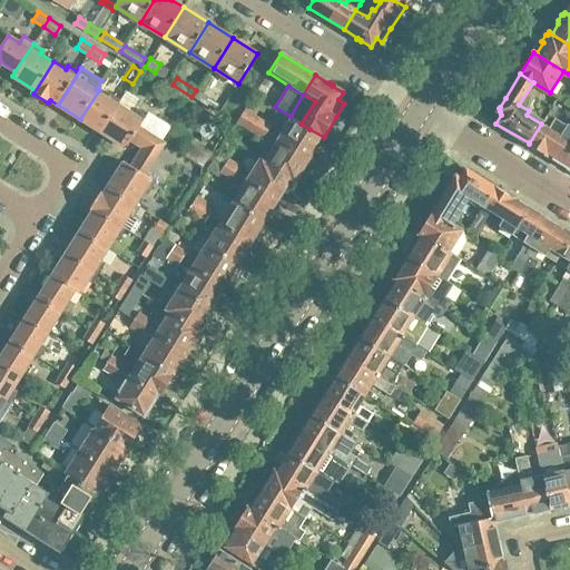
[(102,134),(121,105),(119,104),(123,99),(111,92),(109,97),(99,90),(80,119),(102,134)]
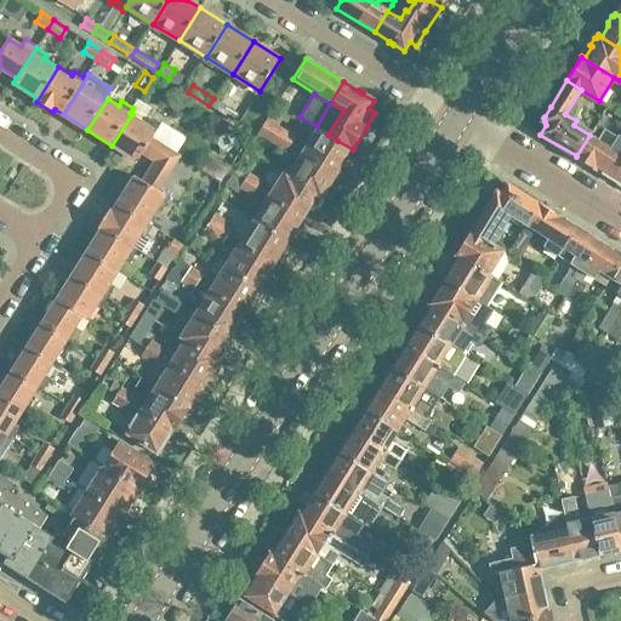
[(214,98),(209,106),(233,120),(238,113),(214,98)]
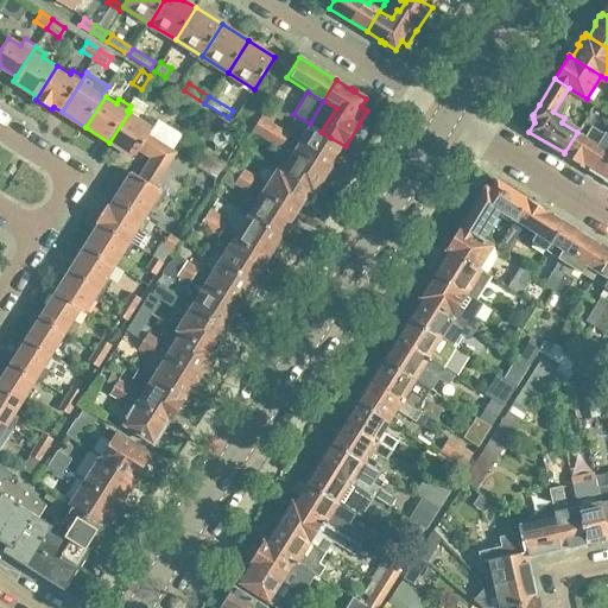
[(181,151),(151,132),(157,124),(143,115),(140,119),(130,112),(109,143),(134,158),(139,151),(152,158),(170,170),(181,151)]
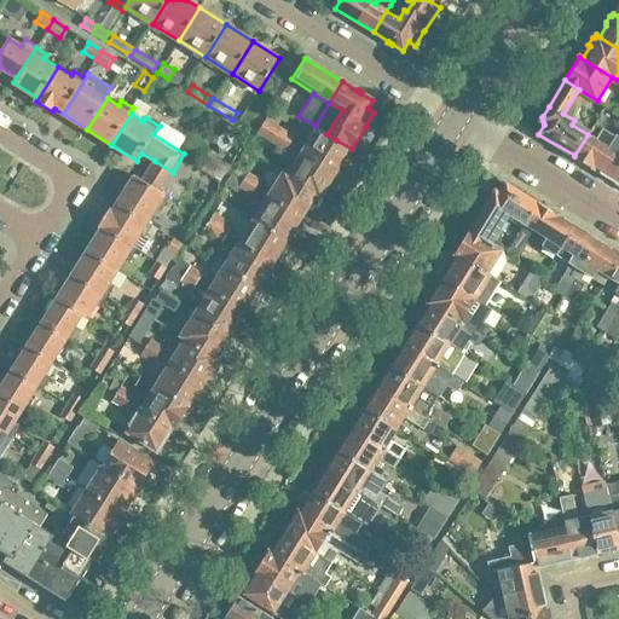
[(266,120),(261,127),(290,145),(295,138),(283,131),(266,120)]
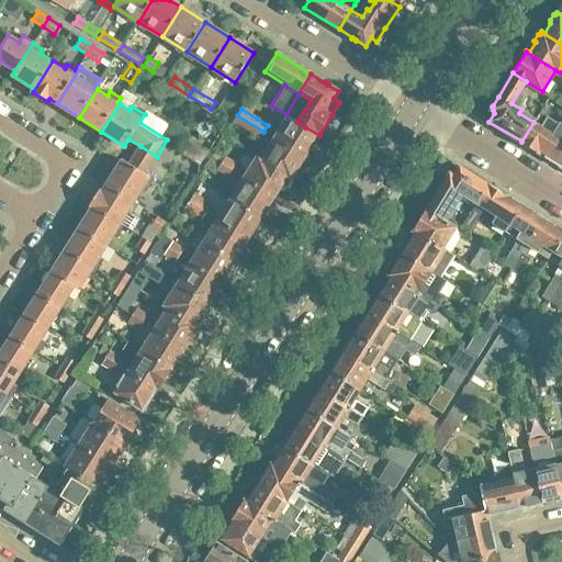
[(260,138),(263,132),(237,115),(234,122),(248,131),(260,138)]
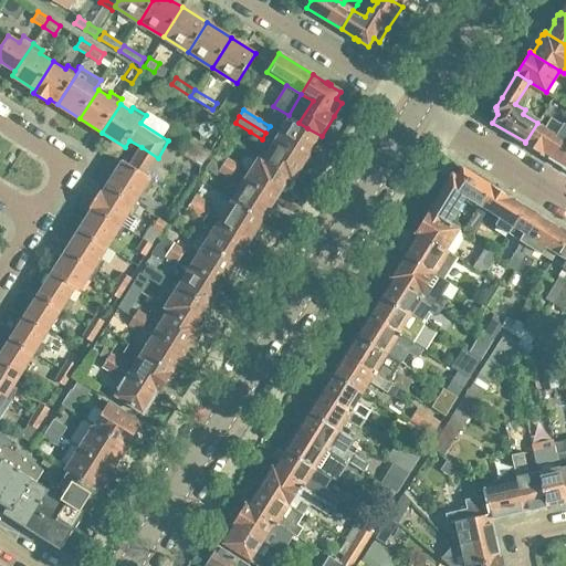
[(320,139),(322,136),(307,128),(299,123),(291,117),(278,139),(307,158),(314,148),(317,147),(321,143),(320,139)]
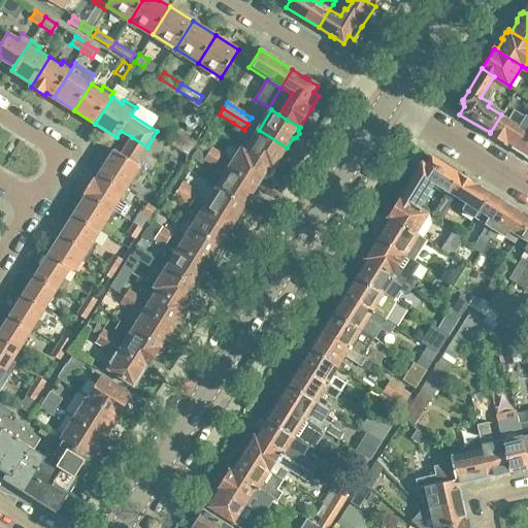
[(520,152),(527,138),(527,112),(520,127),(501,114),(490,133),(506,144),(507,143),(520,152)]
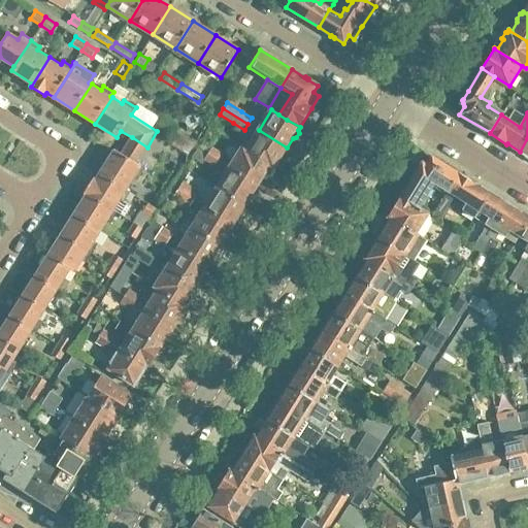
[(282,157),(287,147),(259,130),(246,150),(274,168),(276,165),(279,164),(283,160),(282,157)]
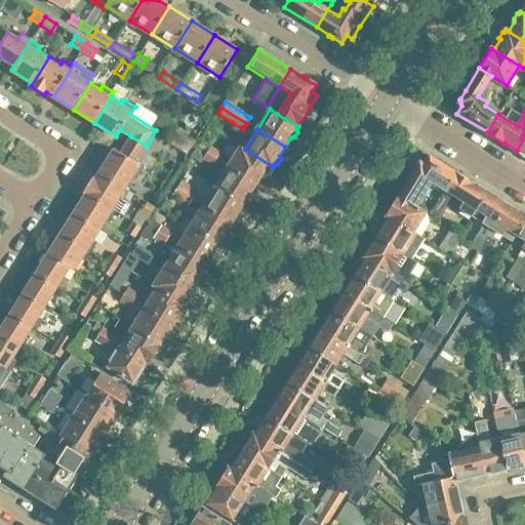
[(170,144),(186,153),(193,142),(176,132),(170,144)]
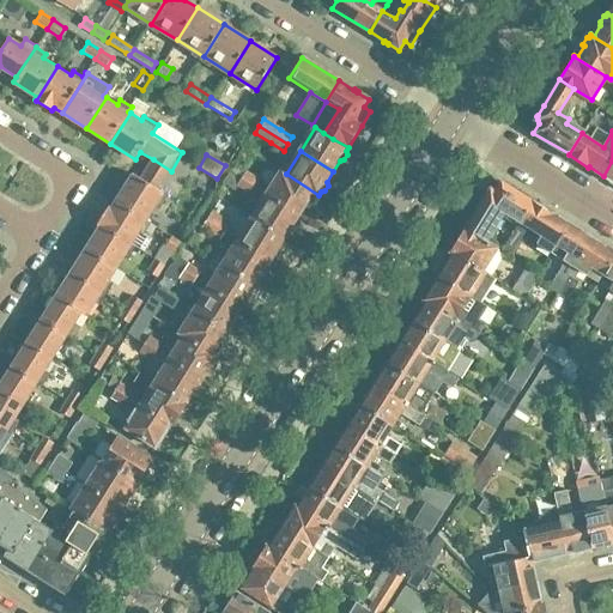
[(159,189),(171,171),(153,159),(141,178),(134,174),(116,201),(146,220),(155,207),(161,210),(169,196),(159,189)]
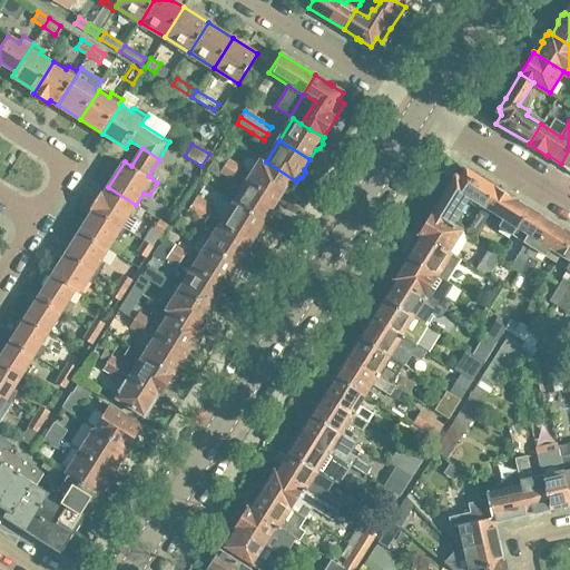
[(296,182),(266,161),(262,158),(248,180),(278,199),(284,190),(291,190),(296,182)]
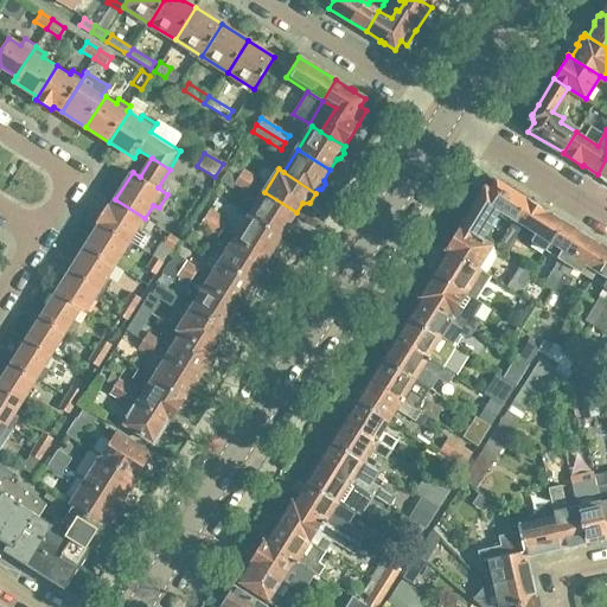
[(248,193),(253,186),(241,178),(229,171),(222,183),(232,190),(236,185),(248,193)]
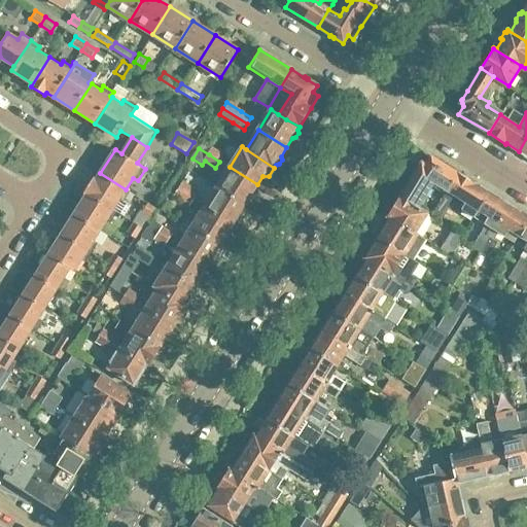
[(213,148),(209,154),(219,162),(223,155),(213,148)]
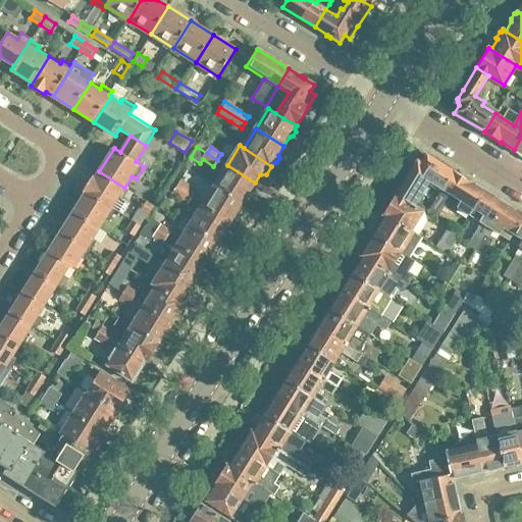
[(421,195),(430,181),(442,189),(442,190),(454,171),(427,155),(421,162),(420,162),(417,163),(416,164),(410,173),(409,172),(403,184),(415,191),(421,195)]
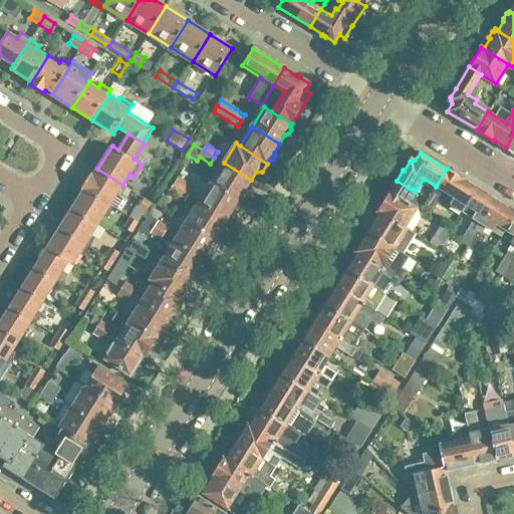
[(245,190),(251,180),(224,163),(212,183),(239,200),(240,198),(243,197),(246,192),(245,190)]
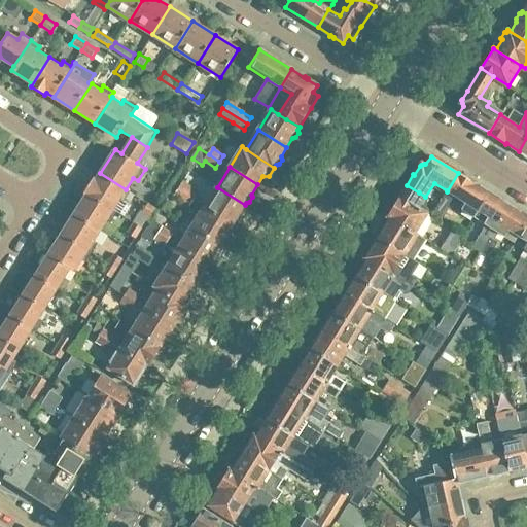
[(125,202),(131,192),(126,189),(100,173),(96,179),(93,178),(83,192),(86,195),(86,194),(117,213),(117,214),(123,217),(130,206),(125,202)]
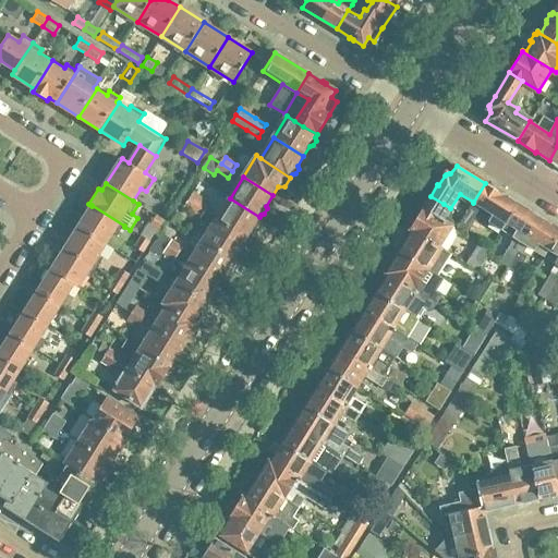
[(517,207),(519,205),(485,183),(473,203),(473,202),(457,228),(465,233),(482,208),(492,214),(486,221),(501,230),(502,231),(507,223),(517,207)]
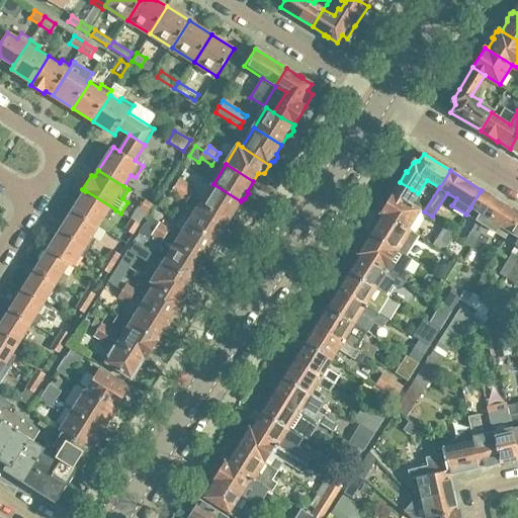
[(179,177),(174,185),(190,195),(195,187),(179,177)]
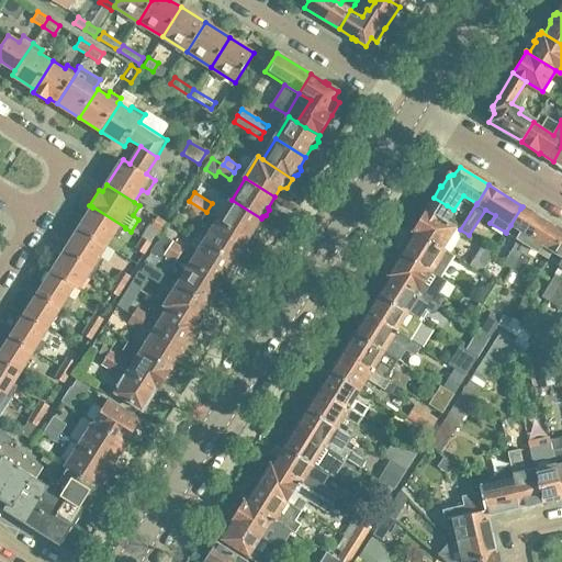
[(456,227),(447,222),(453,210),(447,205),(434,198),(412,232),(415,234),(442,248),(456,227)]
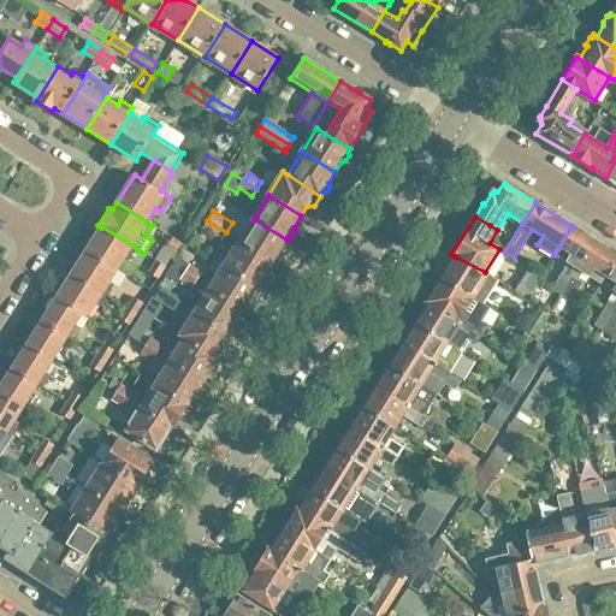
[(284,242),(286,240),(254,219),(238,242),(272,262),(278,252),(282,252),(285,244),(284,242)]
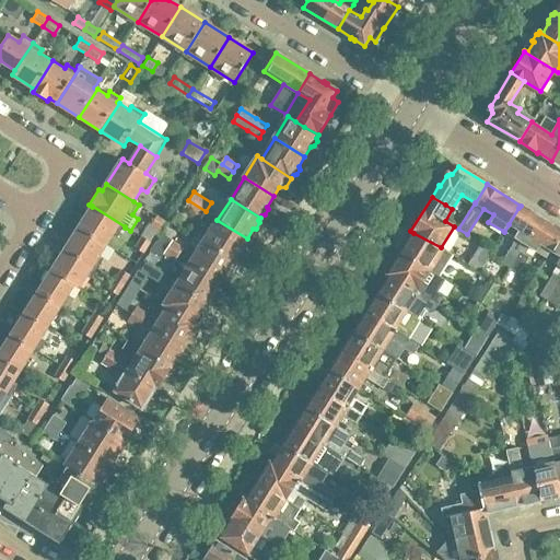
[(202,220),(207,213),(188,201),(184,208),(202,220)]
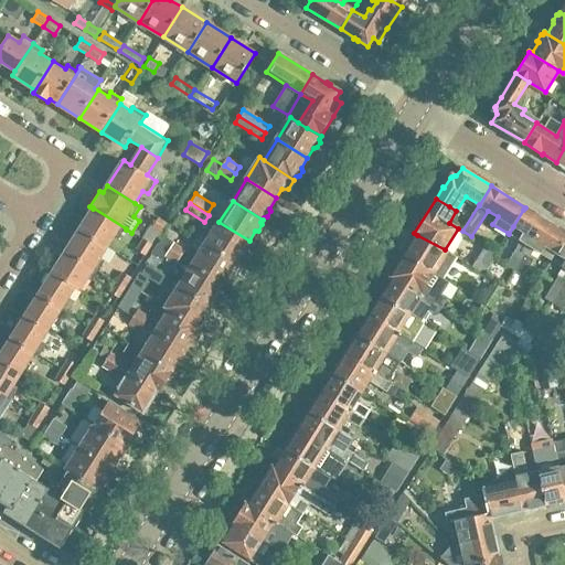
[(126,230),(126,228),(93,208),(93,209),(80,230),(107,247),(115,236),(119,240),(126,230)]
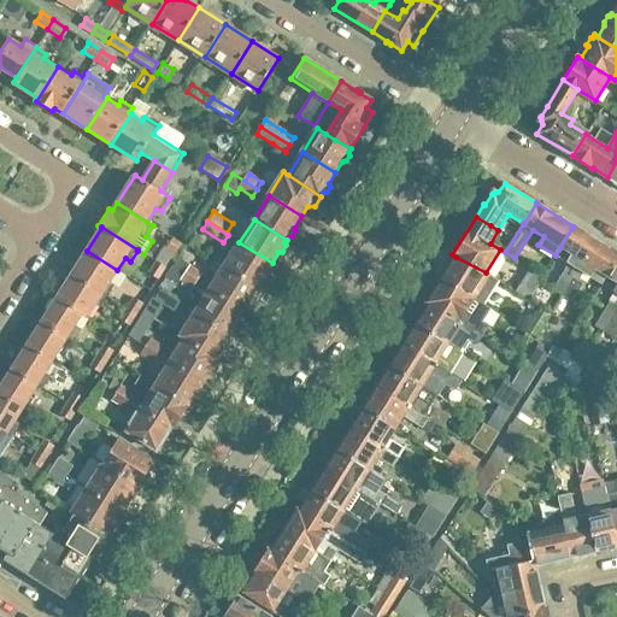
[(563,295),(598,241),(574,227),(571,229),(560,247),(556,256),(569,264),(552,288),(563,295)]
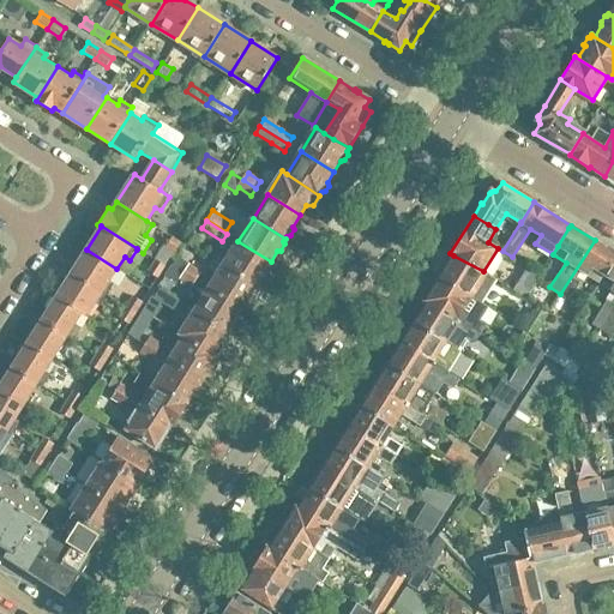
[(176,252),(182,242),(169,234),(163,244),(176,252)]
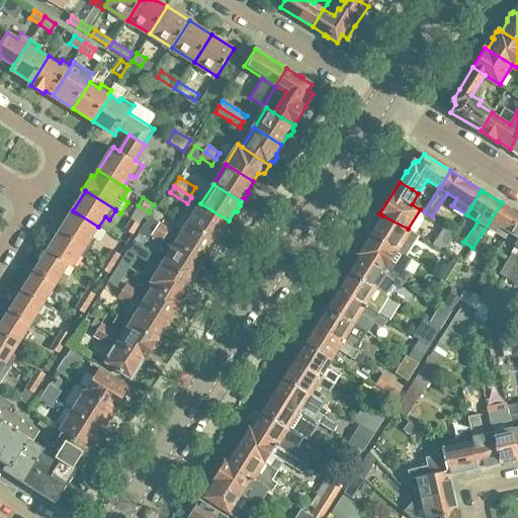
[(505,239),(517,219),(517,212),(502,202),(472,248),(478,252),(480,253),(490,238),(485,235),(488,229),(495,232),(505,239)]
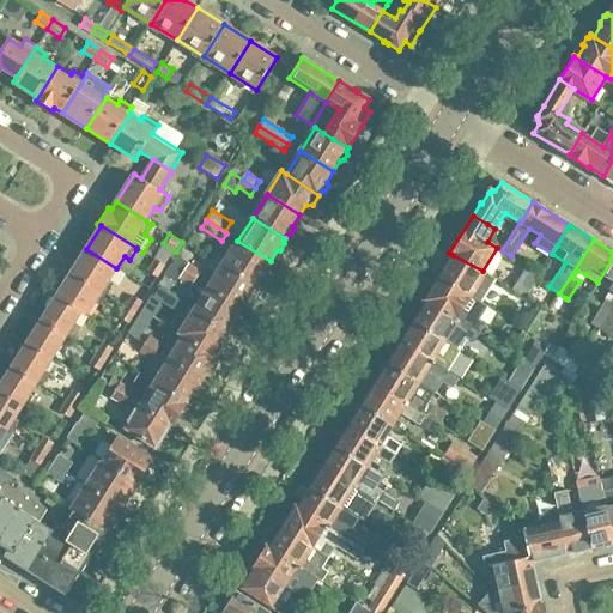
[(263,272),(271,261),(237,241),(223,263),(255,284),(258,281),(260,281),(265,275),(263,272)]
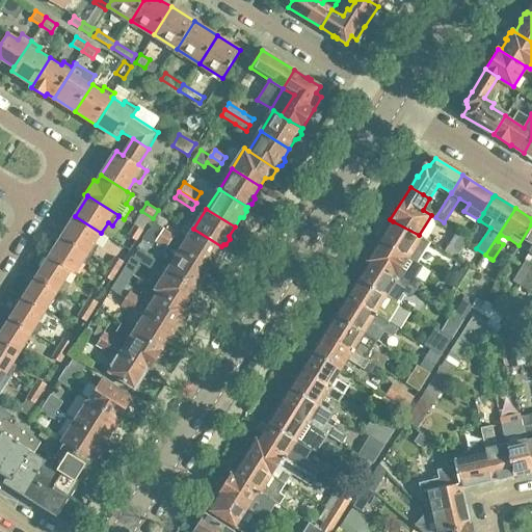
[(95,243),(101,233),(75,216),(62,236),(94,256),(100,246),(95,243)]
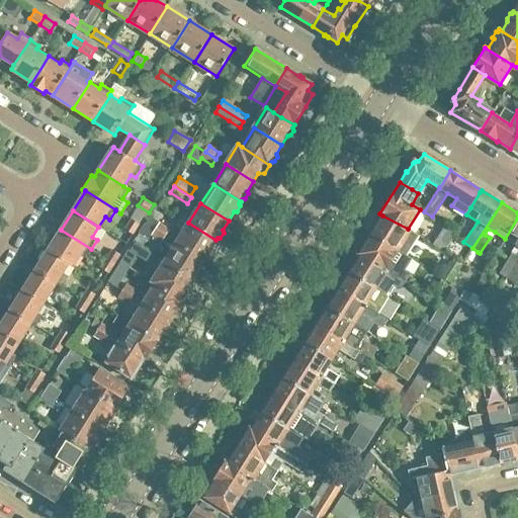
[(372,232),(371,234),(399,250),(407,254),(418,236),(408,229),(382,216),(377,224),(375,225),(372,229),(372,232)]
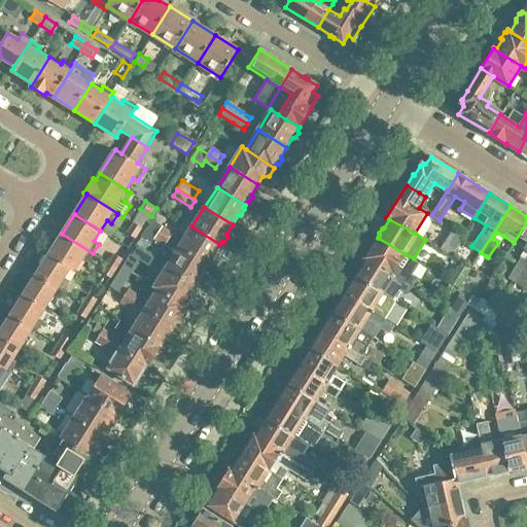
[(517,283),(526,266),(526,222),(514,243),(524,250),(507,277),(517,283)]
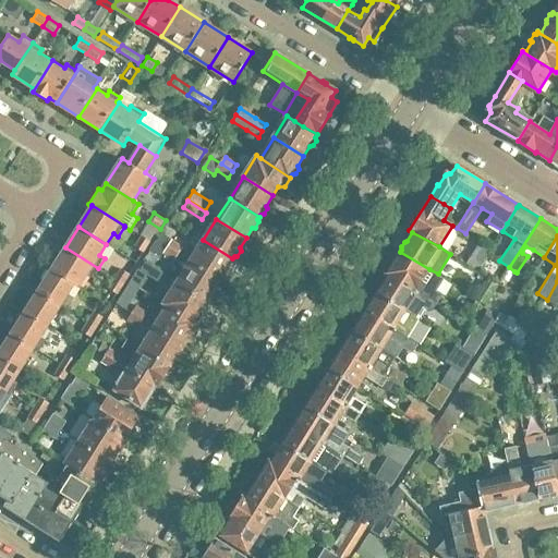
[(143,253),(149,242),(142,237),(134,247),(143,253)]
